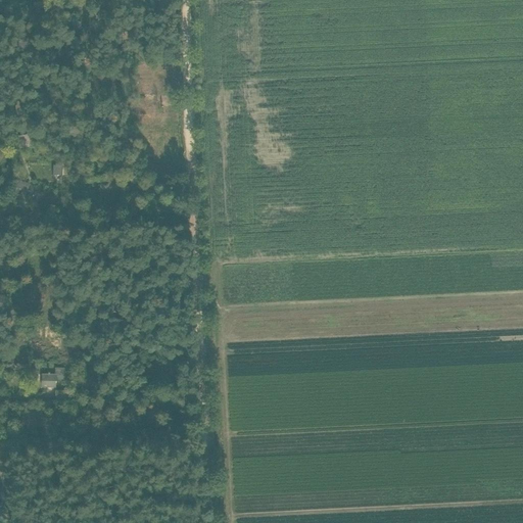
[(31,12),(44,12),(44,3),(31,3),(31,12)]
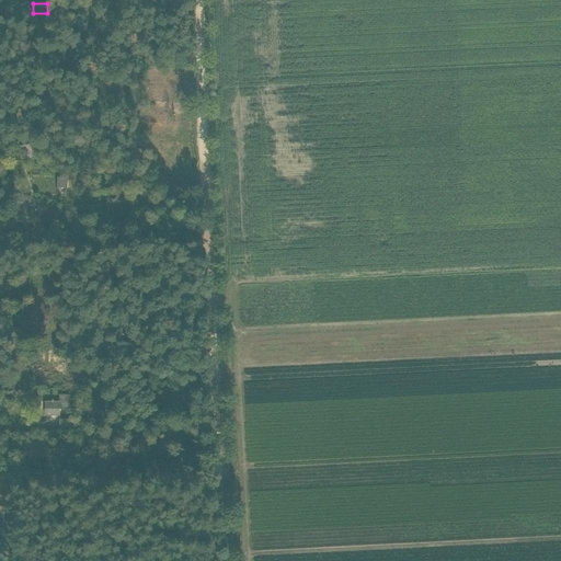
[(32,110),(21,113),(23,119),(30,117),(31,118),(34,117),(32,110)]
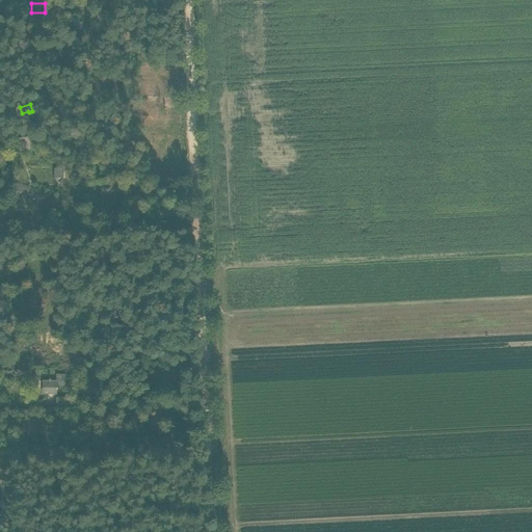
[(31,137),(19,139),(21,152),(33,150),(31,137)]
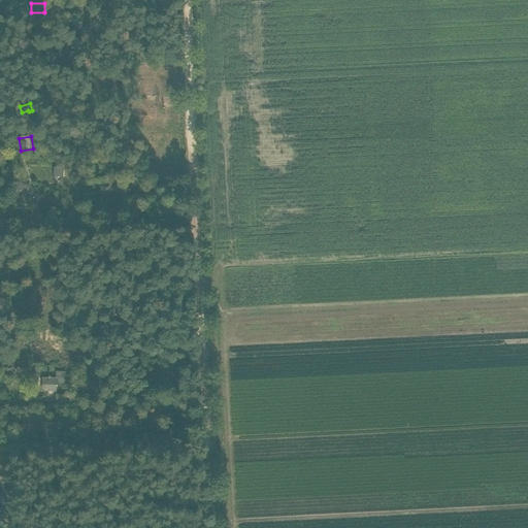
[(53,177),(63,178),(63,168),(54,168),(53,177)]
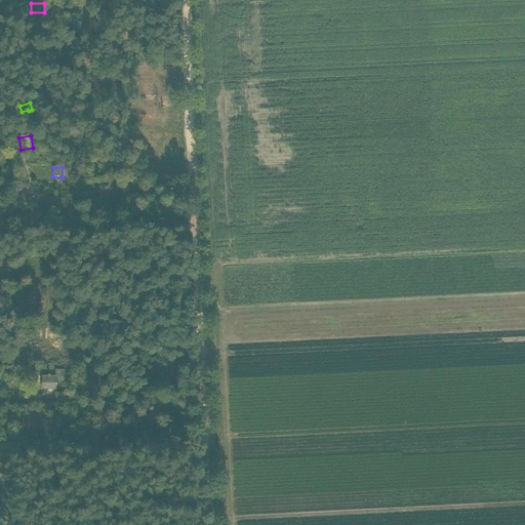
[(110,185),(99,185),(101,192),(108,191),(113,193),(116,187),(110,185)]
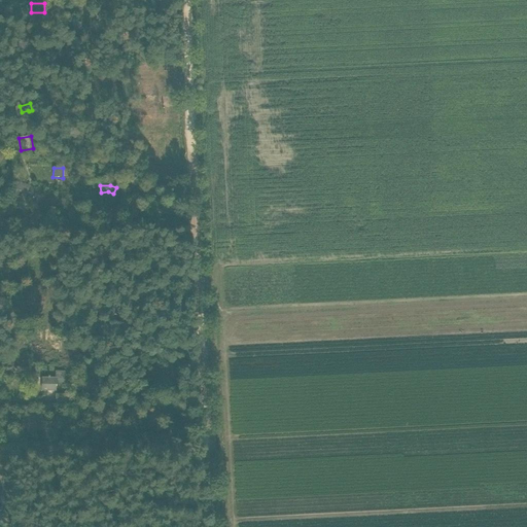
[(108,245),(93,245),(93,258),(108,258),(108,245)]
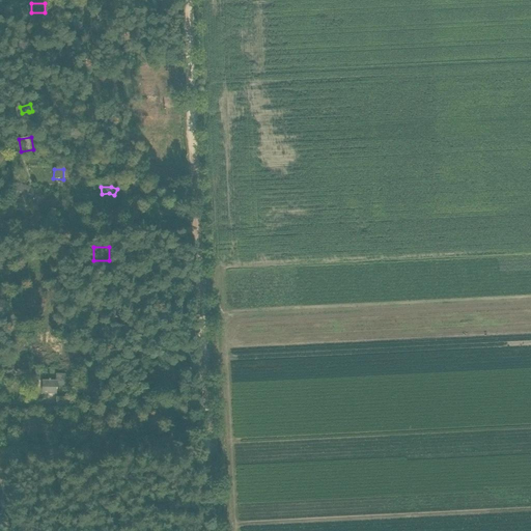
[(31,262),(32,276),(48,274),(47,261),(31,262)]
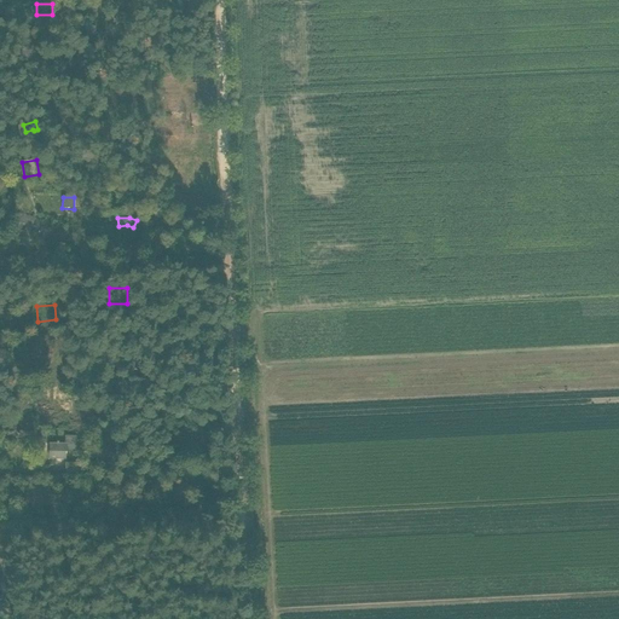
[(42,397),(44,411),(71,409),(69,394),(62,394),(62,392),(59,392),(58,387),(45,389),(45,397),(42,397)]
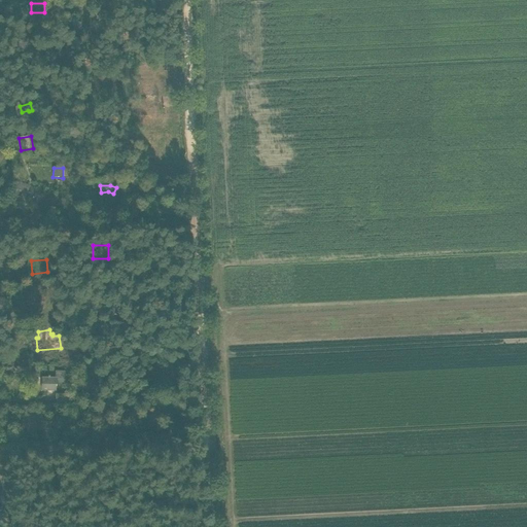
[(75,358),(92,358),(92,349),(74,350),(75,358)]
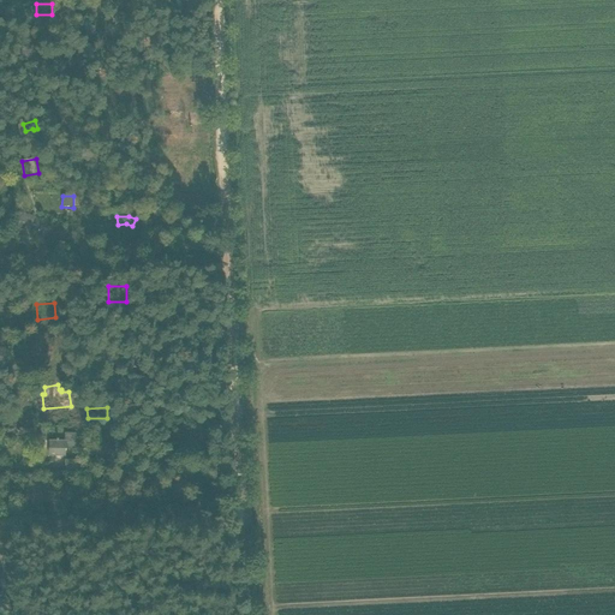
[(123,453),(130,449),(118,431),(106,439),(111,445),(115,442),(123,453)]
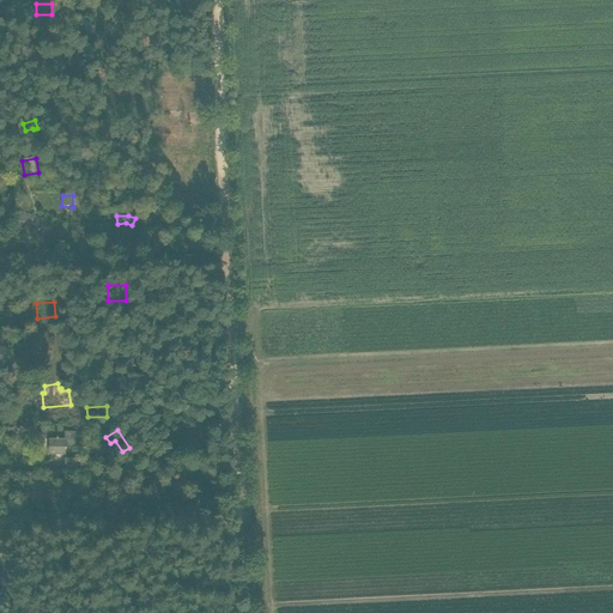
[(207,431),(190,432),(192,447),(208,445),(207,431)]
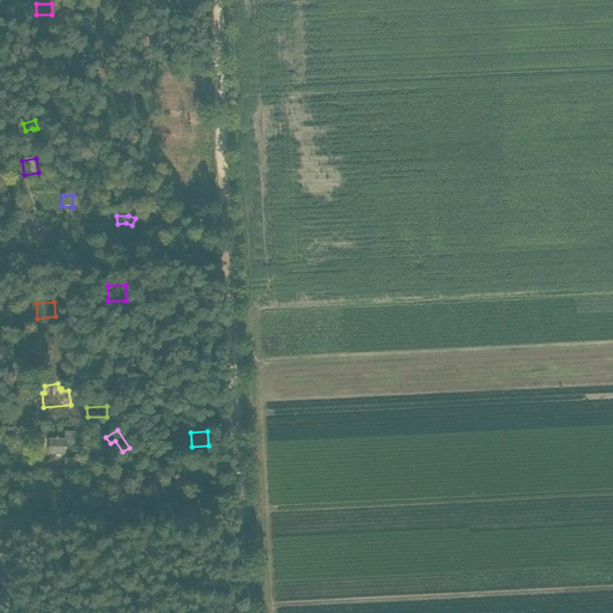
[(48,439),(48,455),(65,455),(65,447),(66,448),(66,445),(76,447),(77,432),(64,432),(65,439),(48,439)]
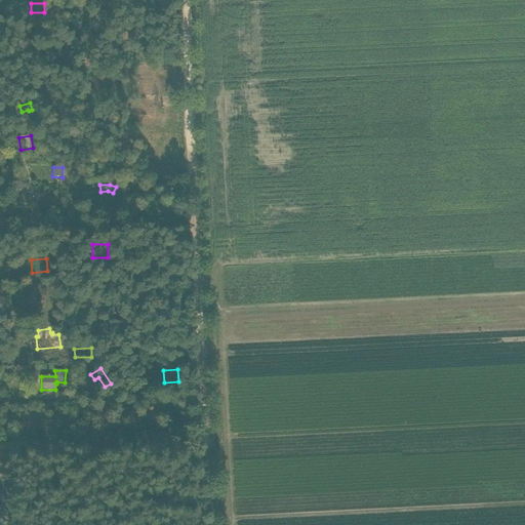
[(84,395),(93,394),(92,380),(85,380),(85,385),(84,385),(84,395)]
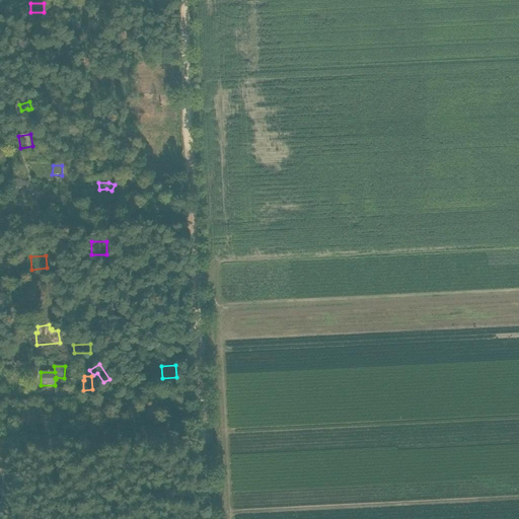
[(54,398),(68,398),(68,388),(54,388),(54,398)]
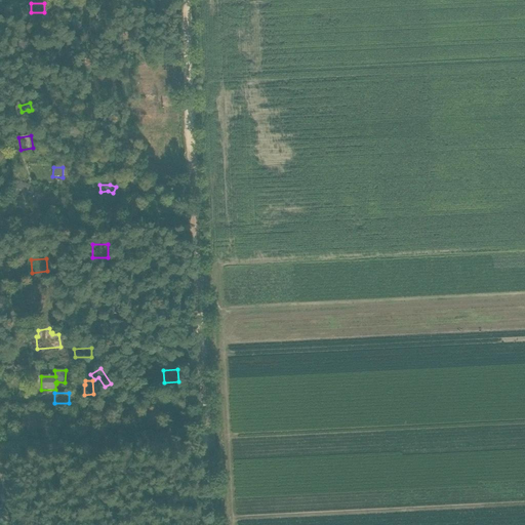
[(162,401),(152,407),(159,416),(168,410),(162,401)]
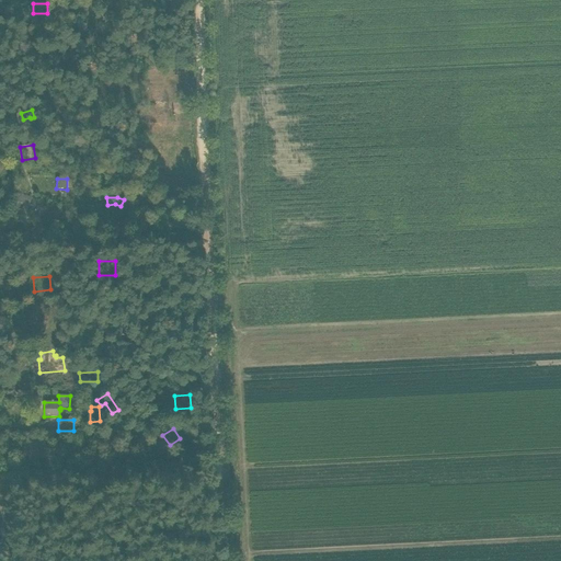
[(26,444),(29,459),(46,457),(45,453),(50,451),(49,445),(45,446),(44,442),(26,444)]
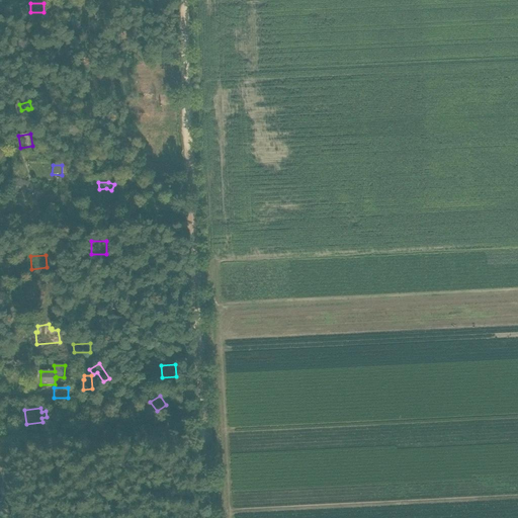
[(72,419),(71,412),(57,413),(59,423),(69,421),(69,419),(72,419)]
